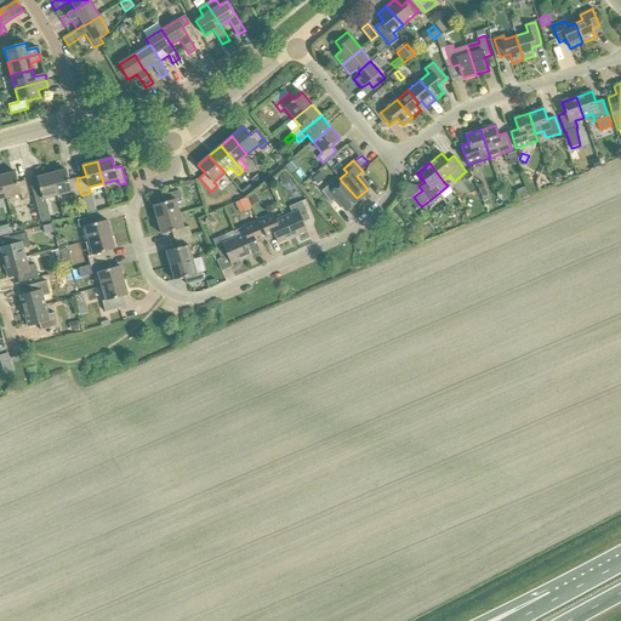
[(66,170),(51,174),(57,195),(72,192),(73,198),(81,195),(77,178),(68,180),(66,170)]
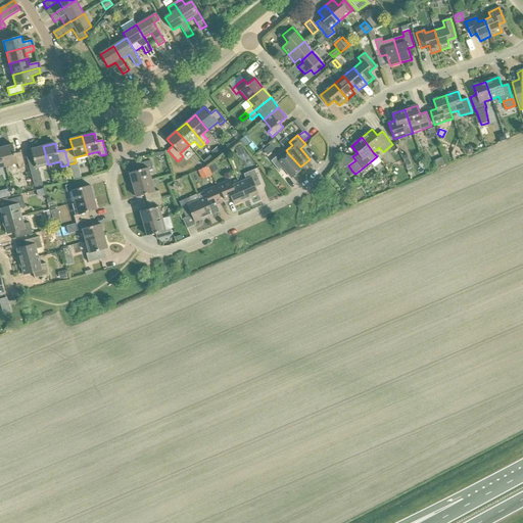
[(12,145),(0,148),(5,167),(17,163),(18,168),(25,167),(21,152),(15,153),(12,145)]
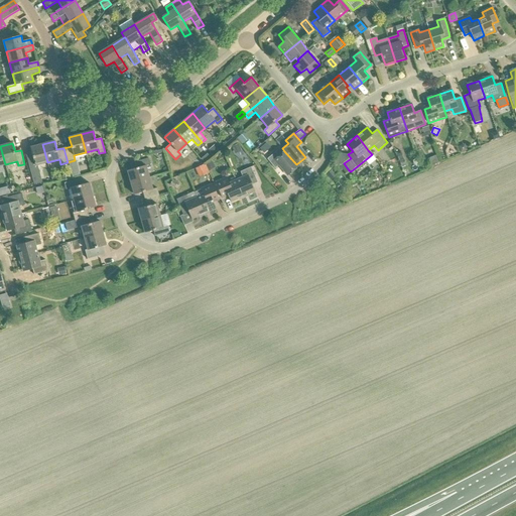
[(465,143),(459,145),(461,152),(468,149),(465,143)]
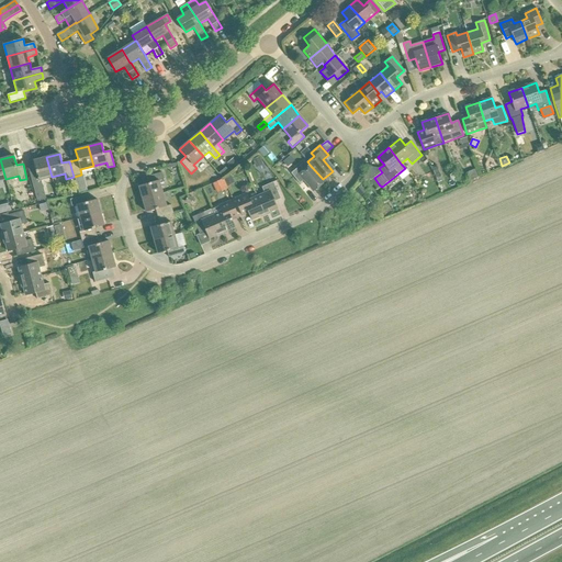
[(52,177),(46,157),(33,160),(36,170),(30,171),(33,188),(41,186),(38,181),(52,177)]
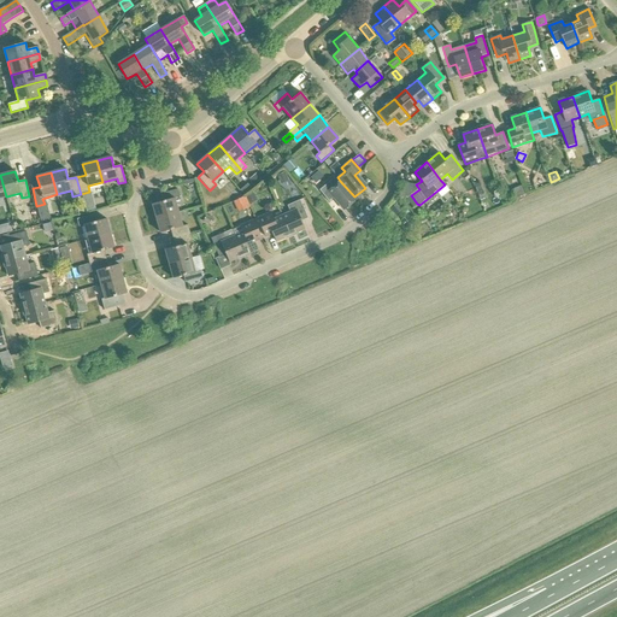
[(277,175),(281,184),(288,181),(285,172),(277,175)]
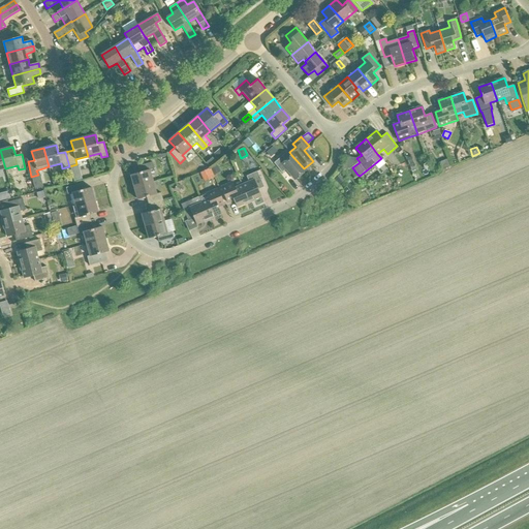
[(220,149),(214,154),(218,158),(224,154),(220,149)]
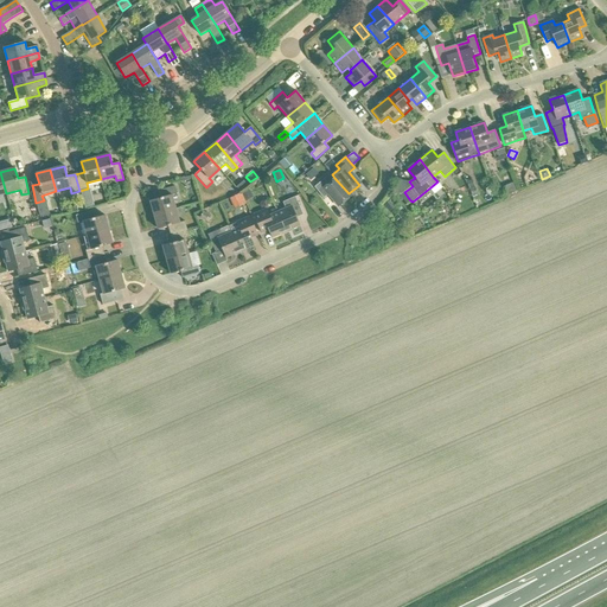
[(334,178),(327,184),(324,179),(314,187),(324,198),(330,193),(339,206),(351,197),(349,193),(334,178)]
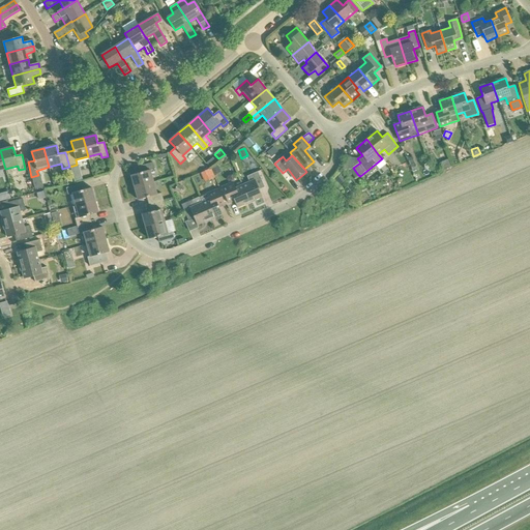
[(408,158),(412,171),(417,170),(412,157),(408,158)]
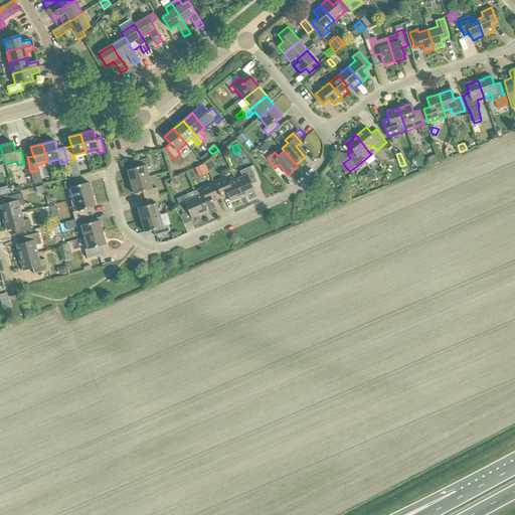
[(206,154),(201,159),(204,163),(210,158),(209,157),(208,156),(207,154),(206,154)]
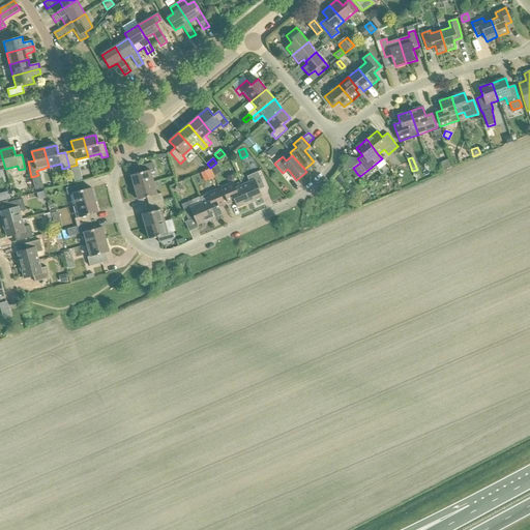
[(135,187),(153,182),(150,170),(154,169),(152,163),(138,167),(140,173),(130,175),(135,187)]
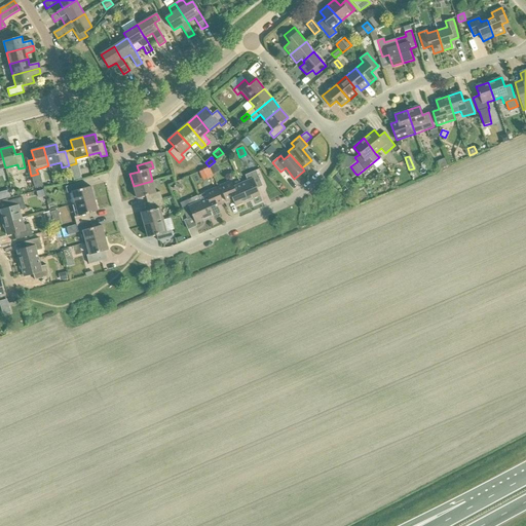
[(350,166),(346,170),(352,177),(355,174),(350,166)]
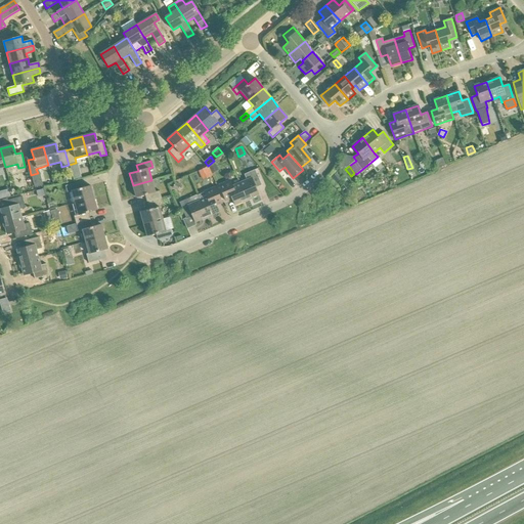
[(209,167),(199,171),(203,180),(213,176),(209,167)]
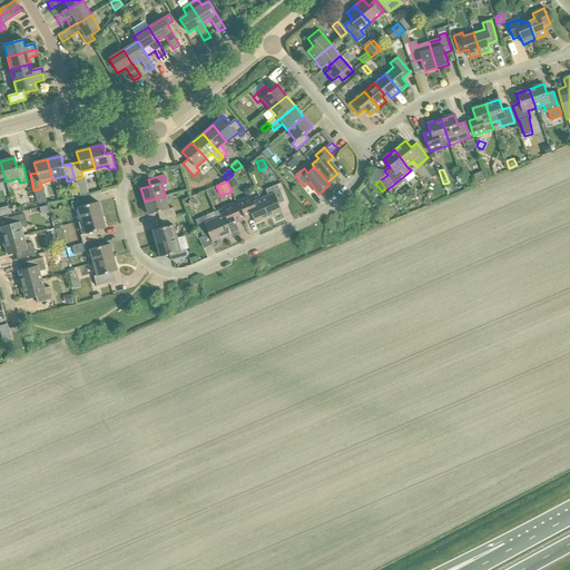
[(268,196),(261,199),(268,217),(282,212),(278,205),(285,202),(277,185),(265,190),(268,196)]
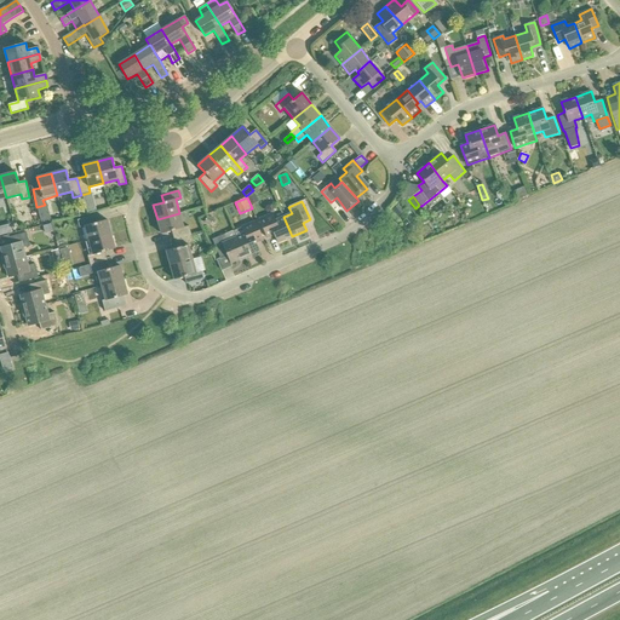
[(403,211),(399,205),(391,210),(397,216),(403,211)]
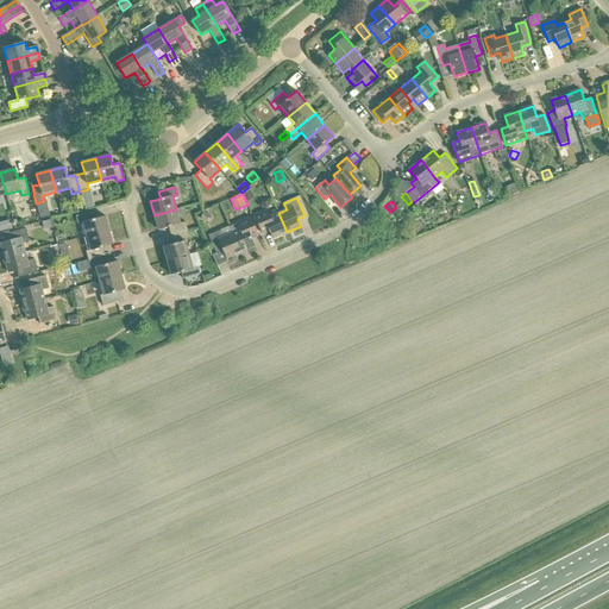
[(169,227),(171,236),(188,231),(186,223),(180,224),(176,209),(155,215),(158,230),(169,227)]
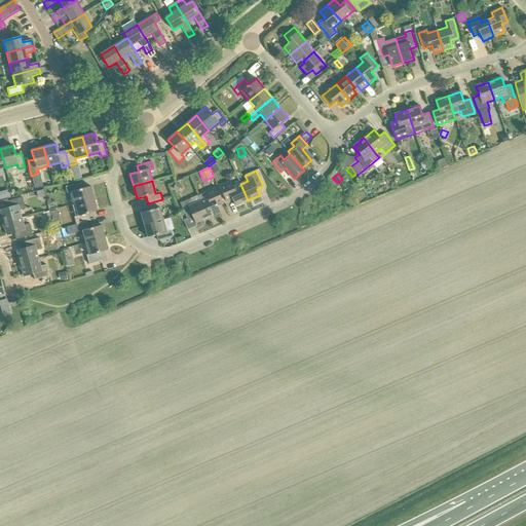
[(248,200),(240,184),(233,187),(231,181),(220,186),(227,201),(232,199),(235,205),(248,200)]
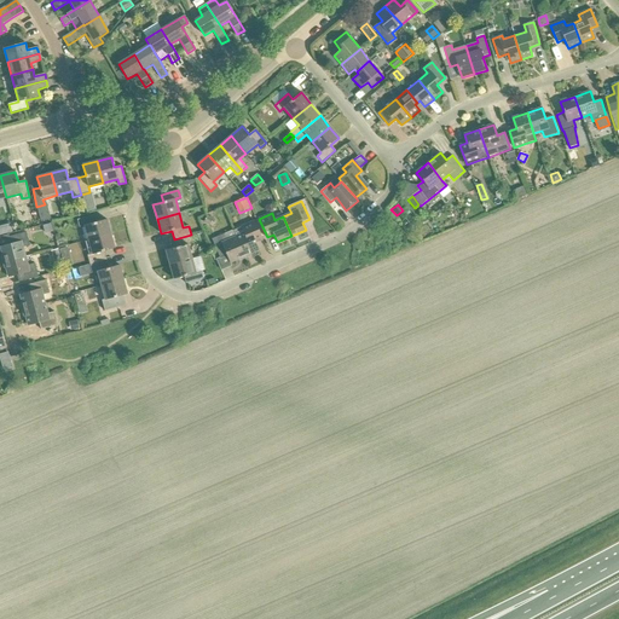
[(85,226),(88,241),(111,233),(106,220),(97,223),(94,215),(77,220),(80,227),(85,226)]
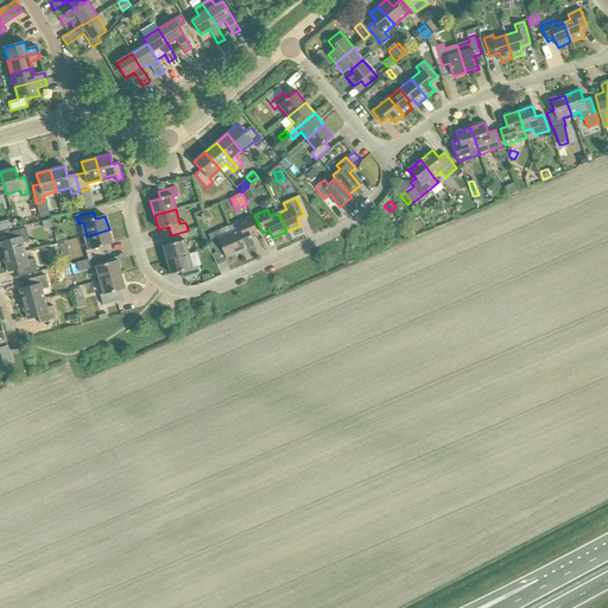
[(249,217),(229,226),(240,252),(254,246),(251,238),(258,235),(249,217)]
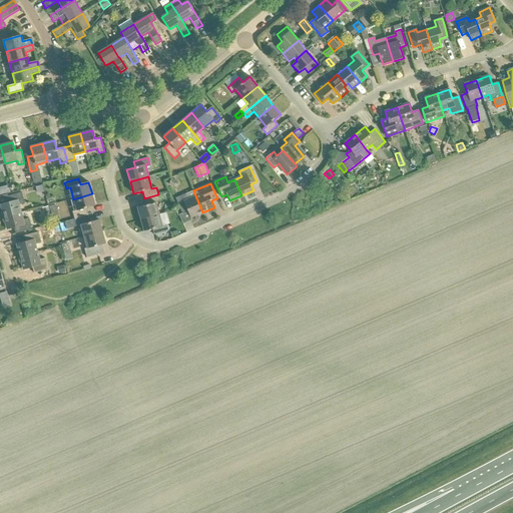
[(42,184),(35,186),(37,193),(44,191),(42,185),(42,184)]
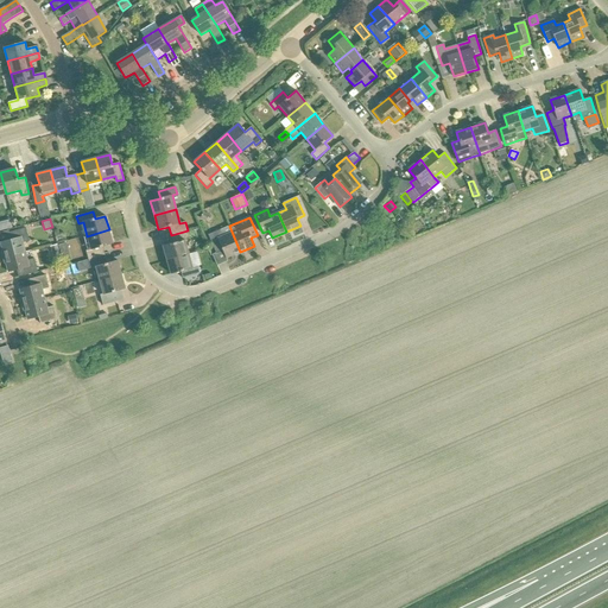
[(226,258),(240,252),(229,226),(208,235),(216,253),(222,251),(226,258)]
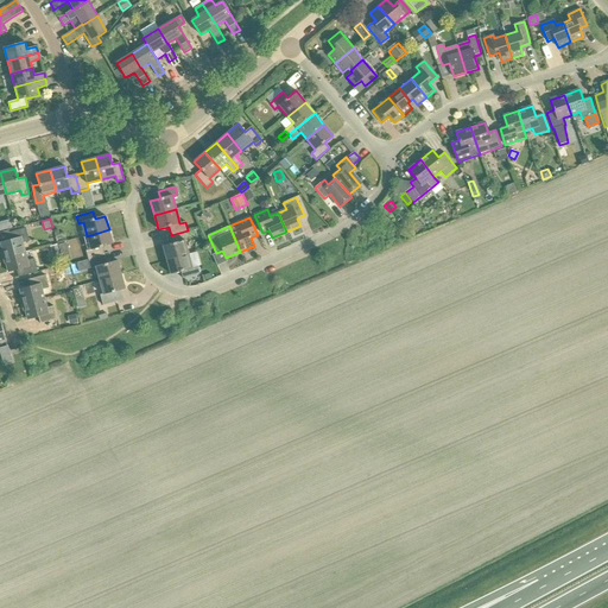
[(0,242),(5,258),(25,252),(23,244),(30,241),(26,228),(10,233),(11,240),(0,242)]
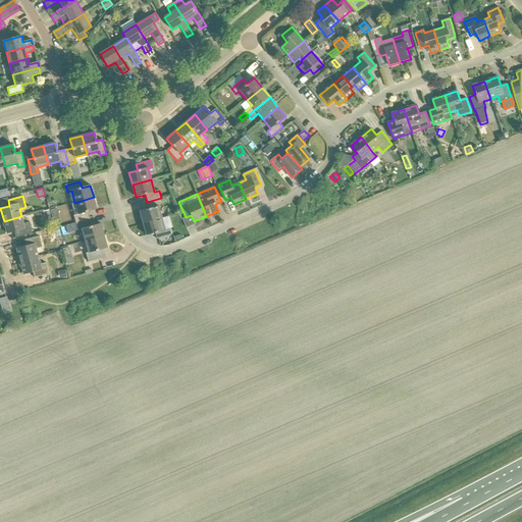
[(73,215),(75,223),(90,219),(88,212),(97,209),(94,197),(74,203),(77,214),(73,215)]
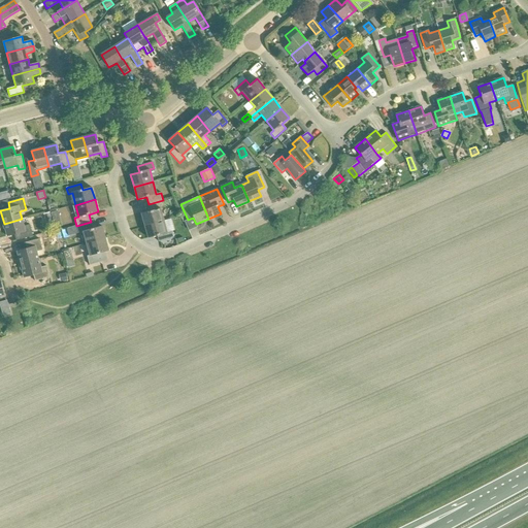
[(141,213),(144,226),(164,221),(160,208),(165,207),(163,200),(149,204),(151,211),(141,213)]
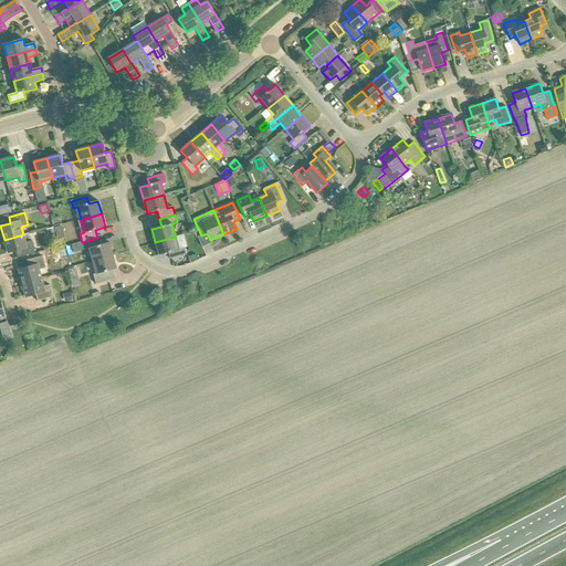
[(54,229),(56,236),(64,233),(62,227),(54,229)]
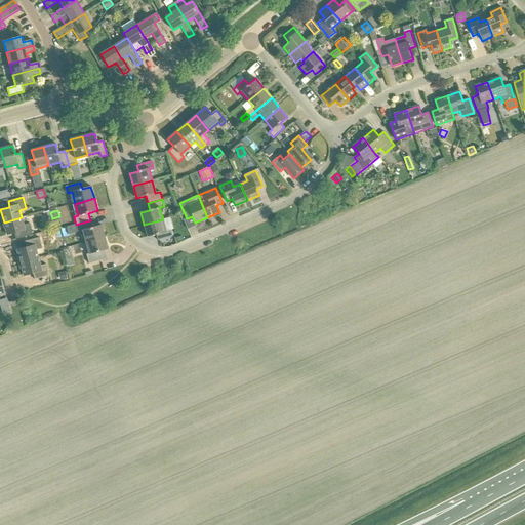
[(22,217),(4,223),(7,235),(14,233),(16,239),(33,235),(30,224),(24,225),(22,217)]
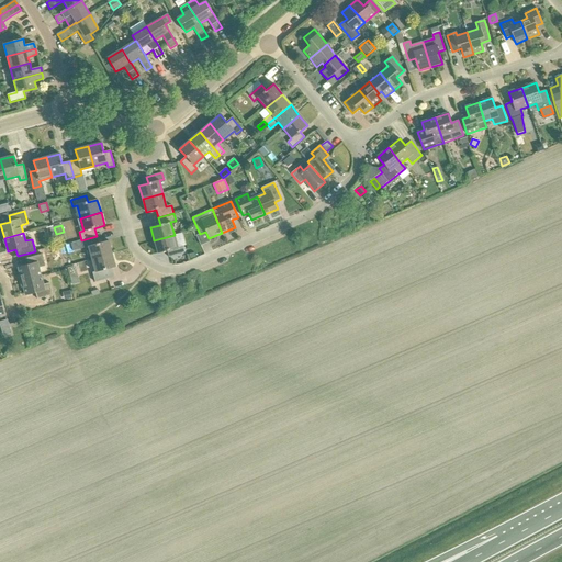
[(175,235),(154,240),(158,254),(167,250),(169,258),(184,254),(182,246),(178,248),(175,235)]
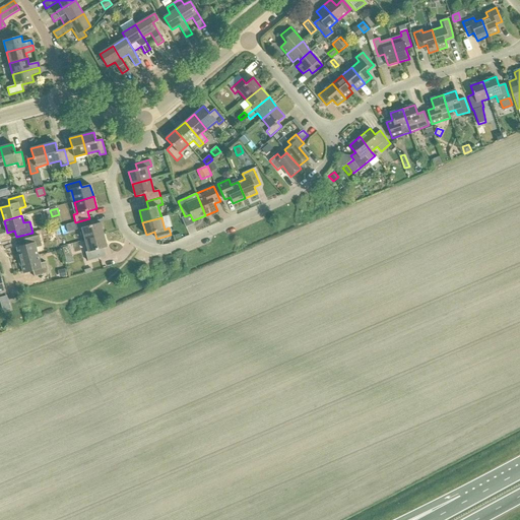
[(91,225),(89,218),(75,222),(77,230),(81,229),(85,240),(104,235),(101,222),(91,225)]
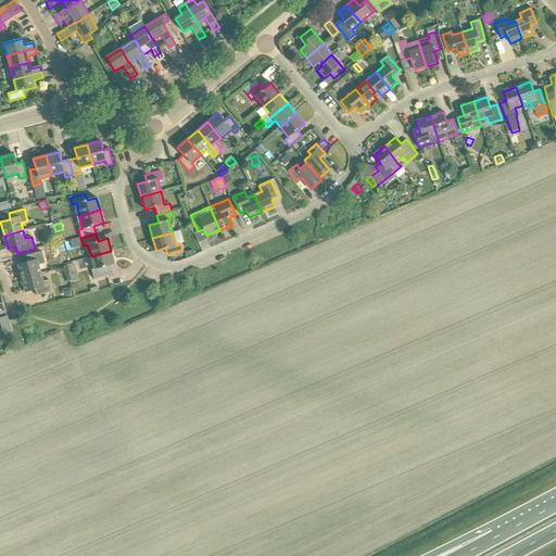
[(111,251),(91,256),(95,269),(90,270),(91,277),(106,274),(105,266),(114,264),(111,251)]
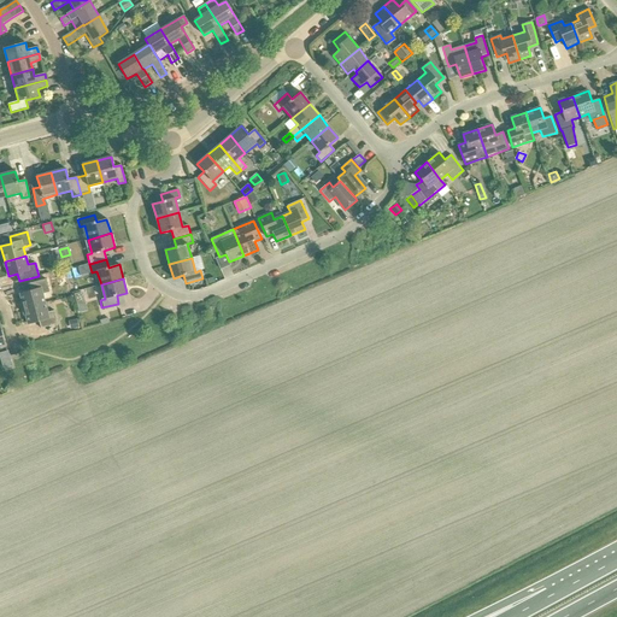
[(22,304),(23,310),(45,304),(42,294),(50,293),(46,280),(29,283),(30,291),(19,294),(23,303),(22,304)]
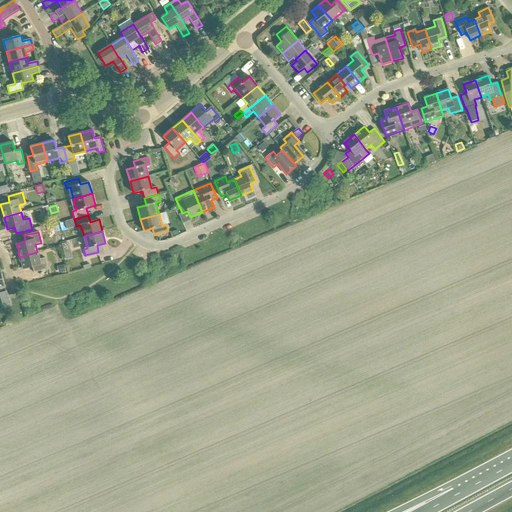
[(68,242),(62,244),(63,251),(70,249),(68,242)]
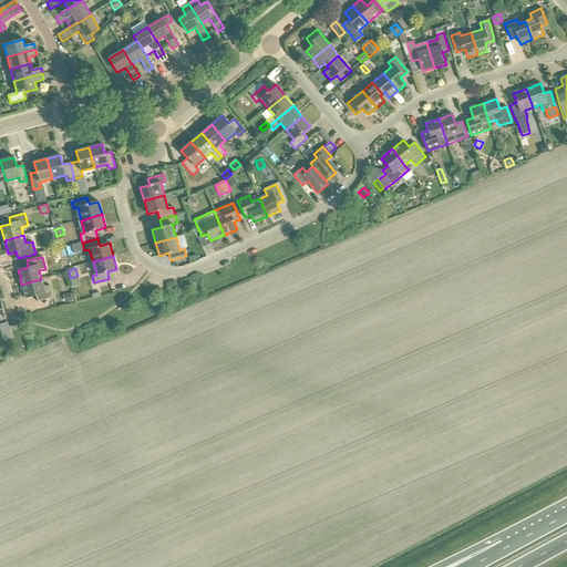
[(41,279),(21,285),(22,290),(23,289),(26,298),(35,296),(38,302),(53,298),(50,286),(43,287),(41,279)]
